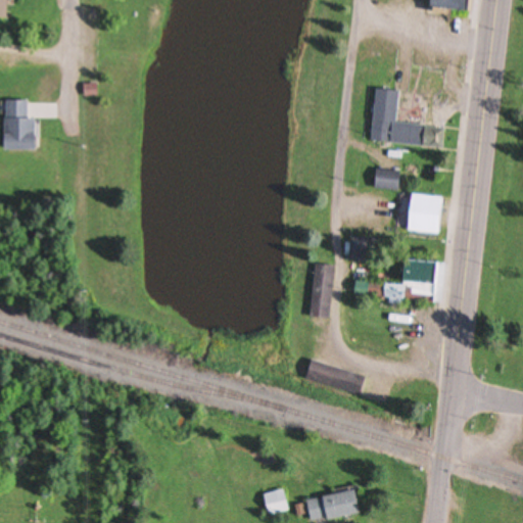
[(464,0),(427,0),(427,9),(463,12),(464,0)]
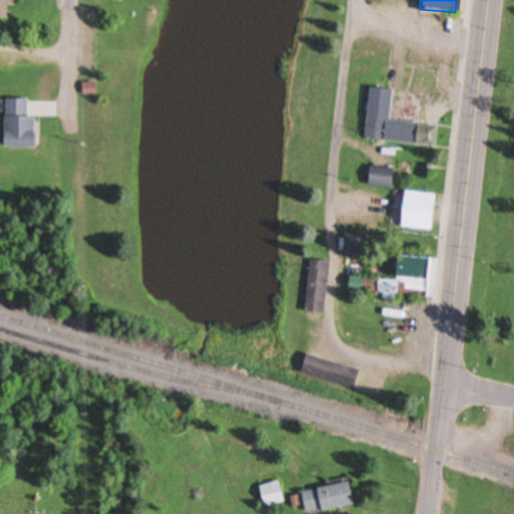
[(93,85),(93,96),(81,96),(80,85),(93,85)]
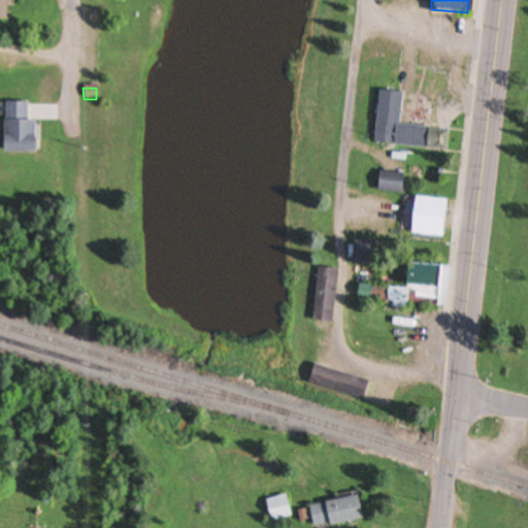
[(373,145),(447,151),(448,129),(398,126),(400,93),(377,92),(373,145)]
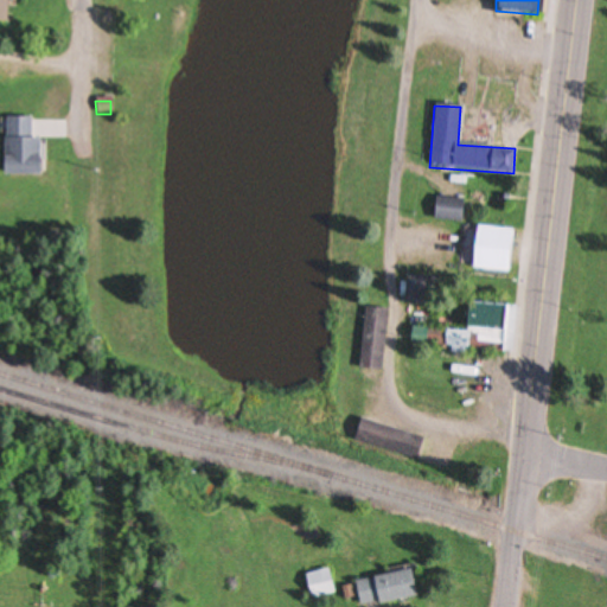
[(2,177),(38,177),(39,140),(31,140),(31,119),(4,119),(2,177)]
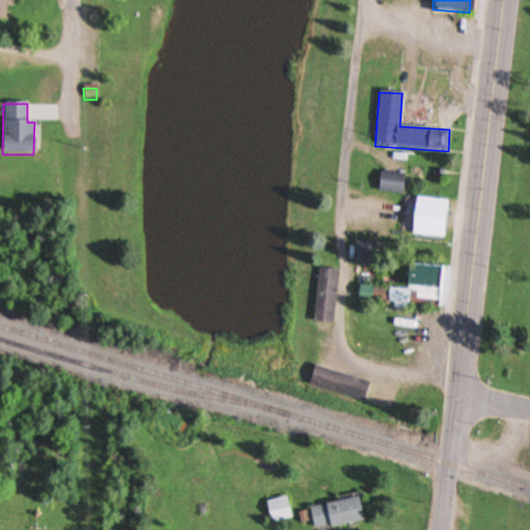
[(379,194),(404,194),(404,174),(379,174),(379,194)]
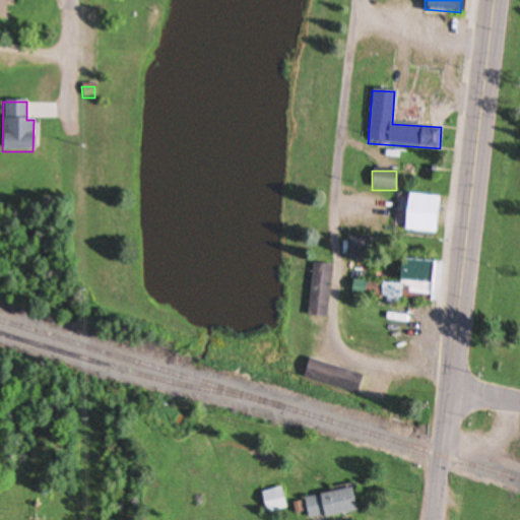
[(438,196),(404,194),(402,233),(436,234),(438,196)]
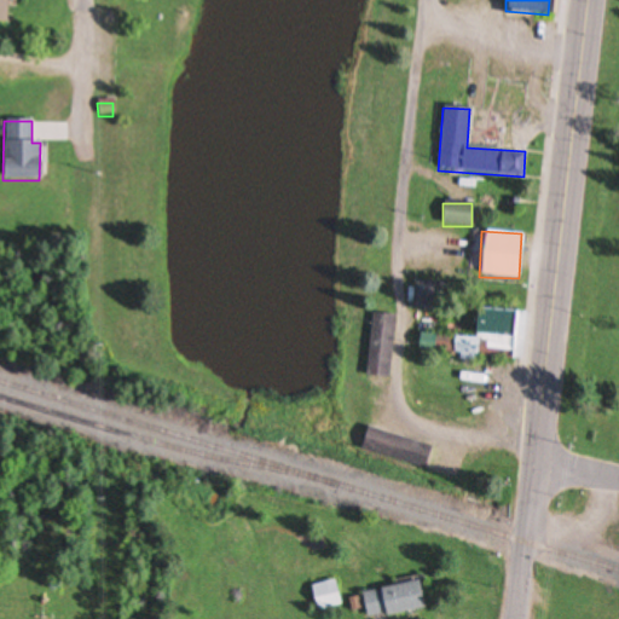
[(526,313),(472,310),(470,337),(417,334),(416,354),(524,360),(526,313)]
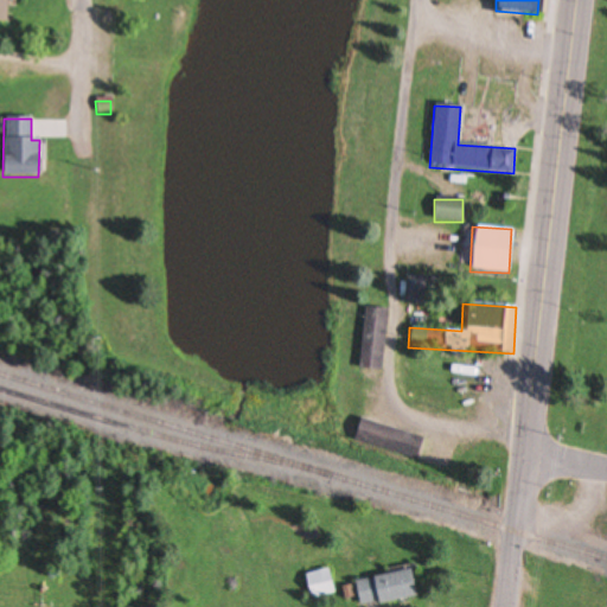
[(387,311),(363,308),(357,371),(381,374),(387,311)]
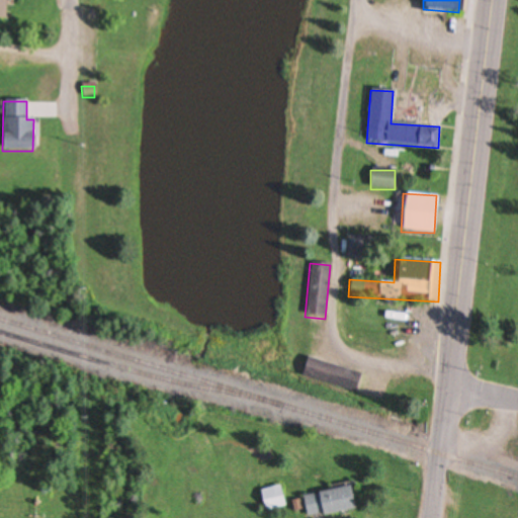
[(336,363),(303,364),(304,383),(337,381),(336,363)]
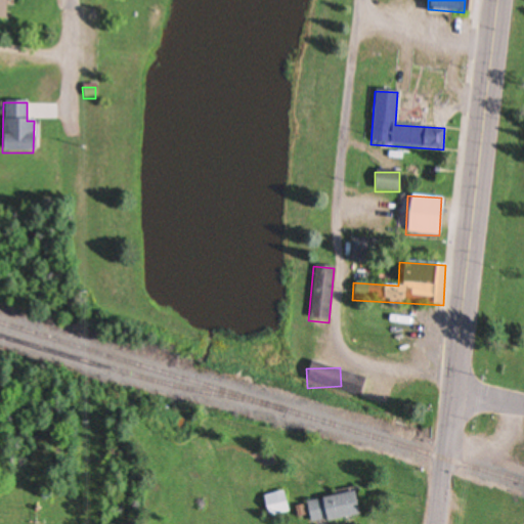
[(267,518),(288,512),(282,491),(262,497),(267,518)]
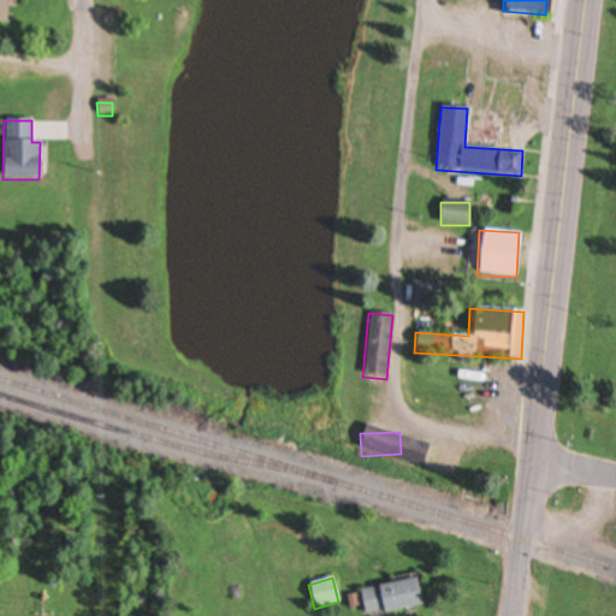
[(359,590),(362,615),(369,615),(422,608),(418,580),(359,590)]
